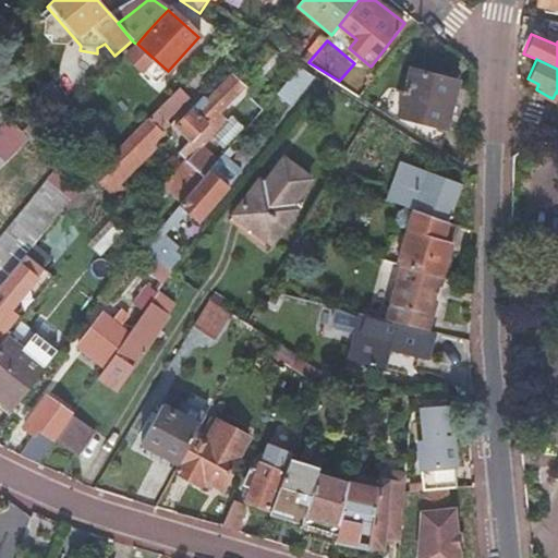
[(295,107),(315,76),(300,67),(280,97),(295,107)]
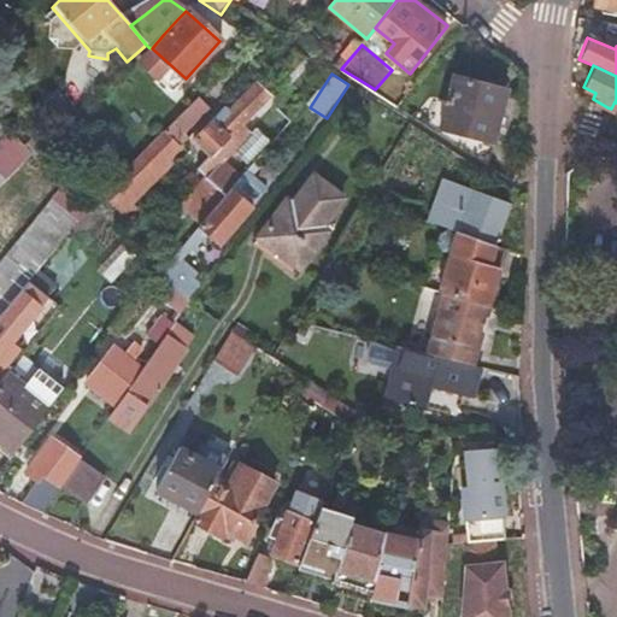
[(445,137),(488,165),(505,88),(501,88),(503,78),(494,77),(492,86),(453,76),(440,134),(445,137)]
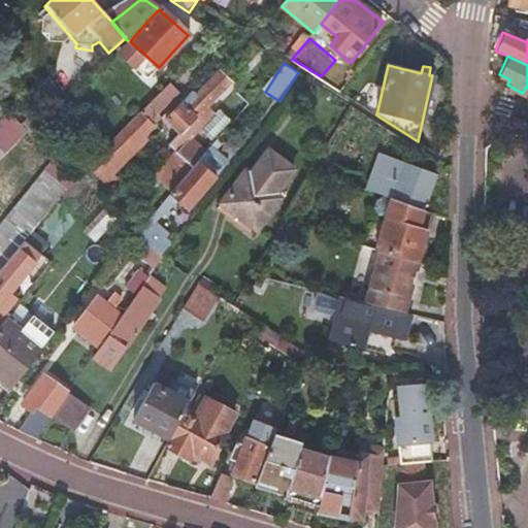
[(196,95),(192,91),(166,118),(182,133),(231,83),(219,70),(196,95)]
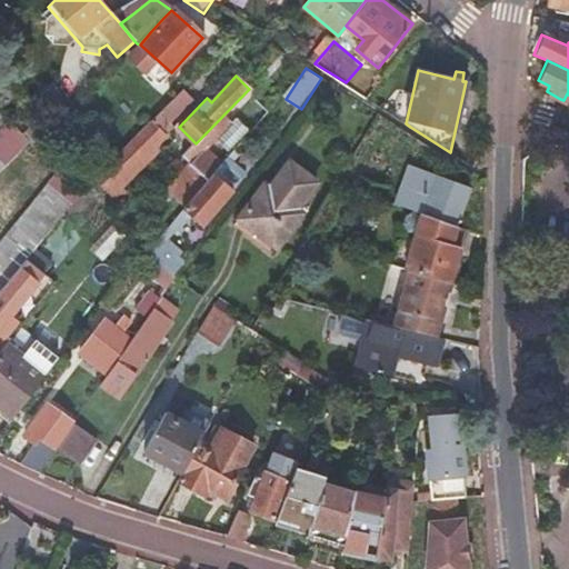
[(0,169),(29,140),(8,117),(0,125),(0,169)]
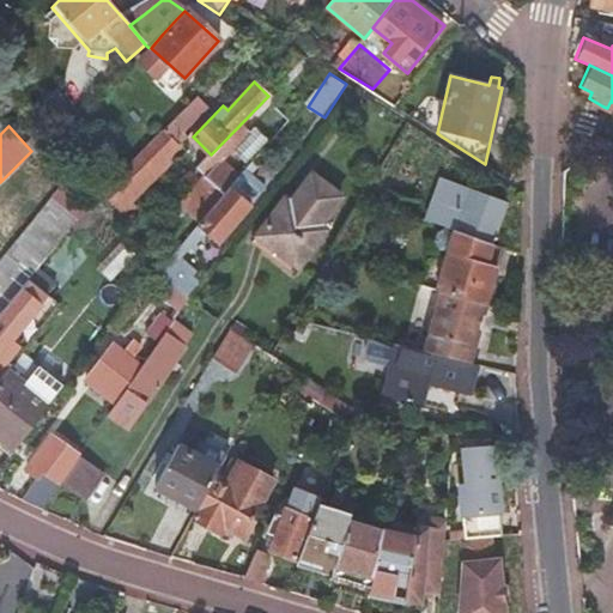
[(176,144),(163,131),(125,170),(138,183),(176,144)]
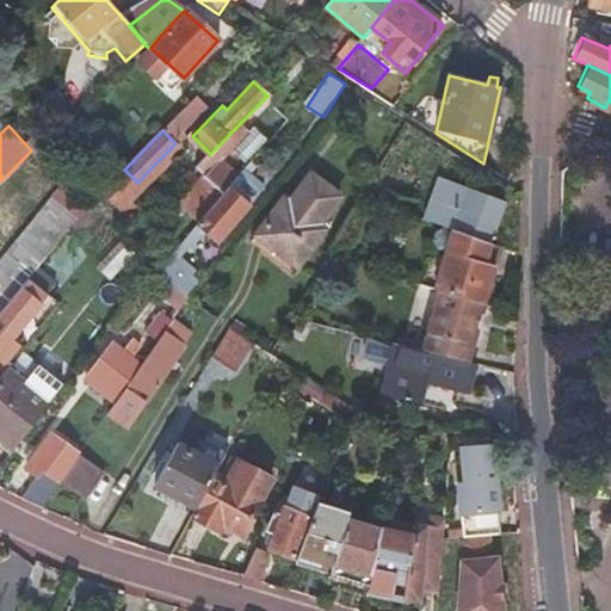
[(252,179),(241,171),(223,192),(197,222),(156,269),(170,279),(186,294),(196,281),(174,261),(202,230),(214,241),(255,193),(246,185),(252,179)]
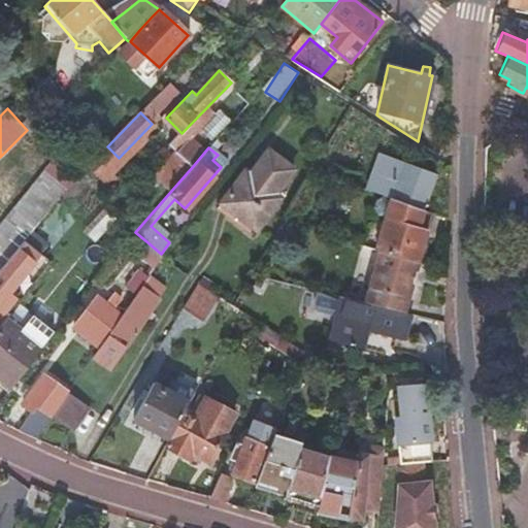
[(251,232),(277,197),(272,193),(292,167),(269,147),(250,174),(244,170),(218,206),(251,232)]
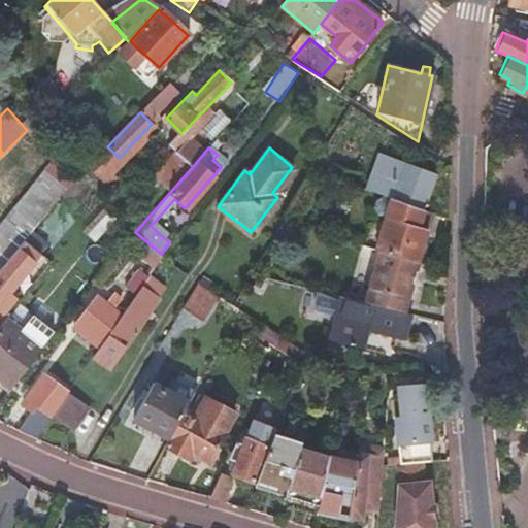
[(154,176),(170,192),(193,166),(175,151),(154,176)]
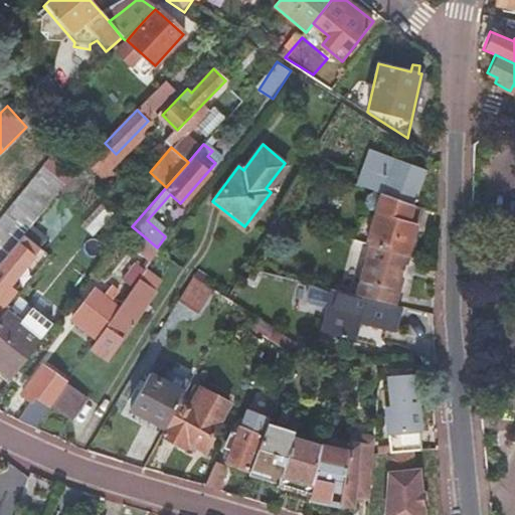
[(0,216),(0,262),(22,235),(30,225),(48,203),(69,177),(71,174),(52,154),(0,216)]
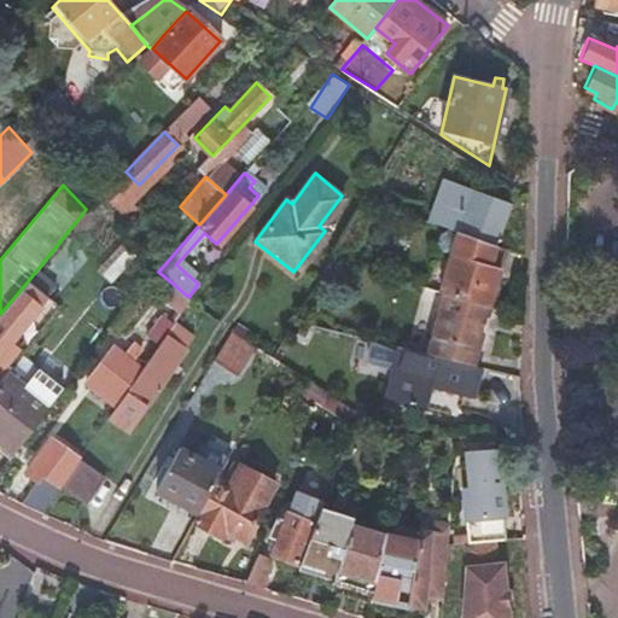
[(437,191),(424,186),(410,215),(426,220),(437,191)]
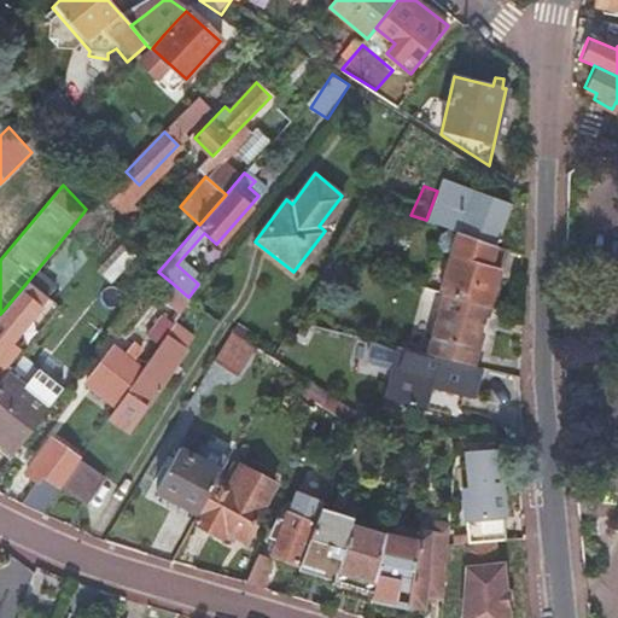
[(494,244),(495,244),(509,198),(474,186),(459,232),(494,244)]
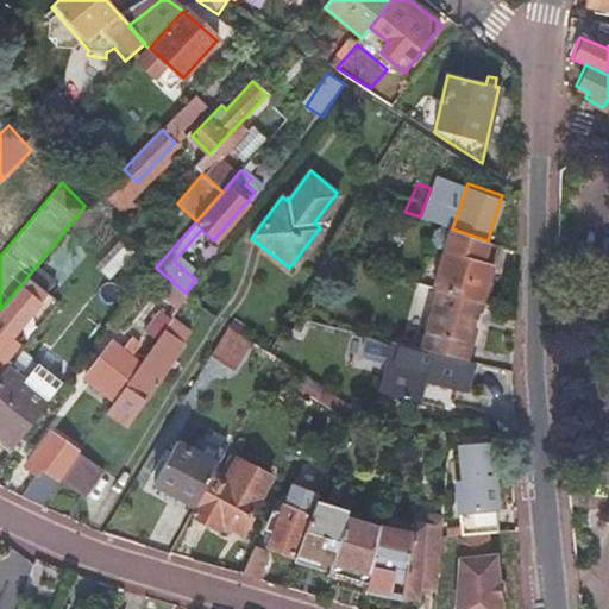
[(108,232),(82,209),(57,240),(69,252),(81,237),(96,249),(108,232)]
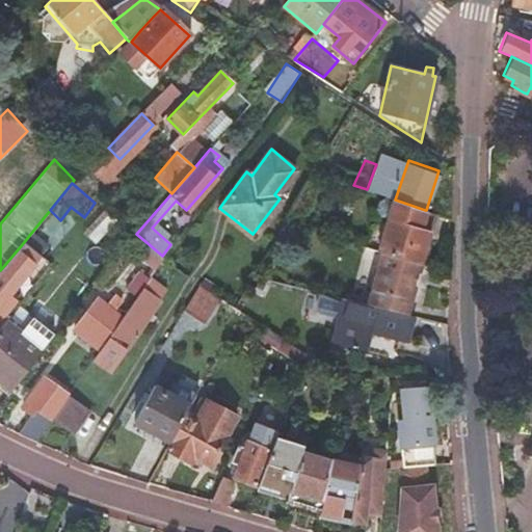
[(381,251),(421,262),(430,229),(434,213),(426,210),(425,210),(395,200),(382,194),(377,215),(383,217),(382,222),(376,220),(368,247),(381,251)]
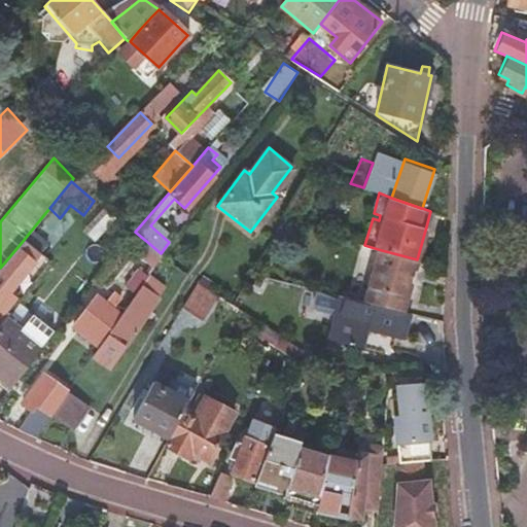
[(23,241),(39,254),(47,244),(31,231),(23,241)]
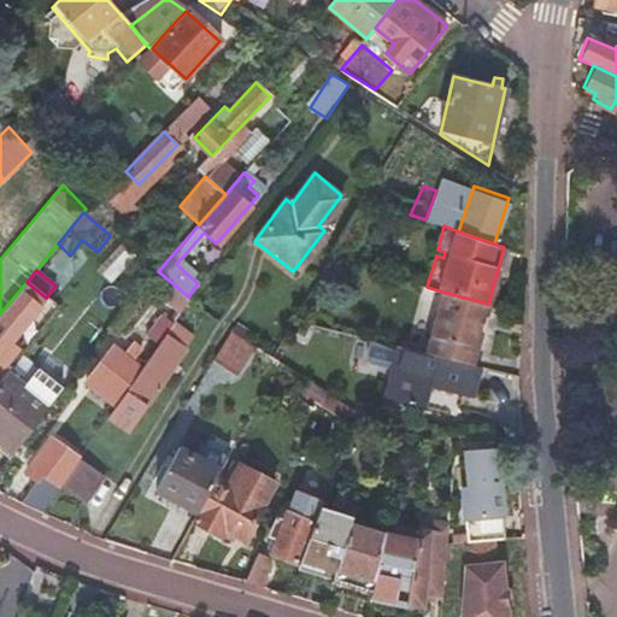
[(0,353),(10,342),(3,338),(16,319),(24,325),(46,298),(27,282),(0,313),(0,353)]
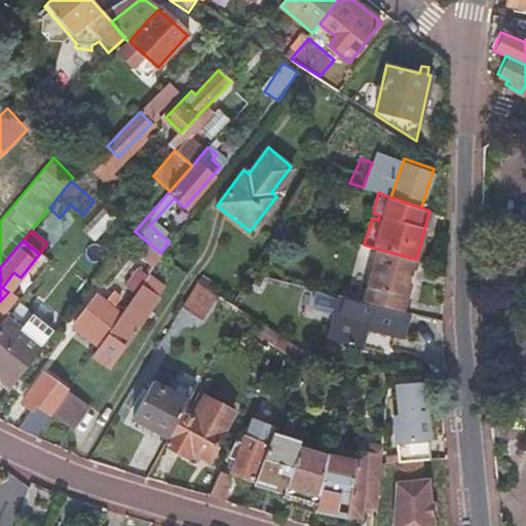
[(152,267),(161,254),(160,253),(146,240),(136,256),(152,267)]
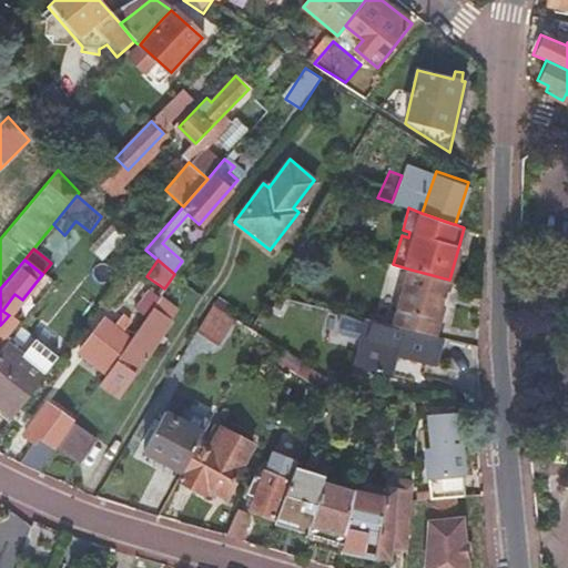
[(434,336),(449,280),(407,269),(404,281),(391,325),(401,327),(434,336)]
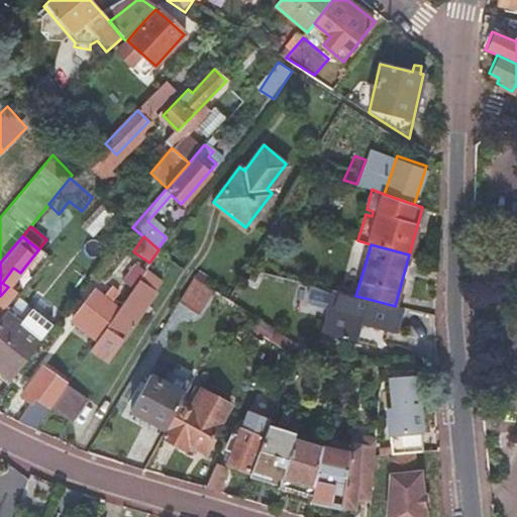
[(128,293),(137,280),(144,271),(138,267),(134,273),(130,270),(119,287),(128,293)]
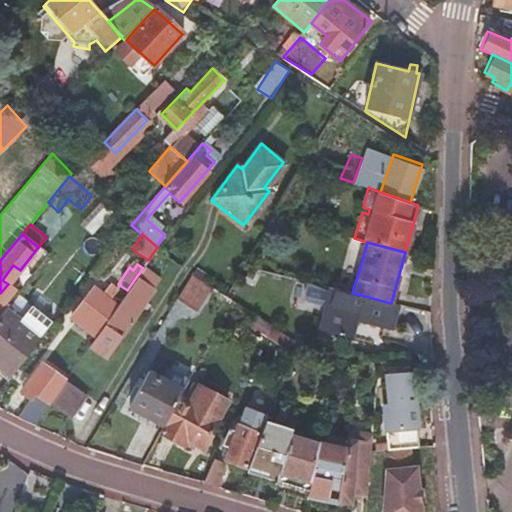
[(196,308),(209,285),(191,274),(177,296),(196,308)]
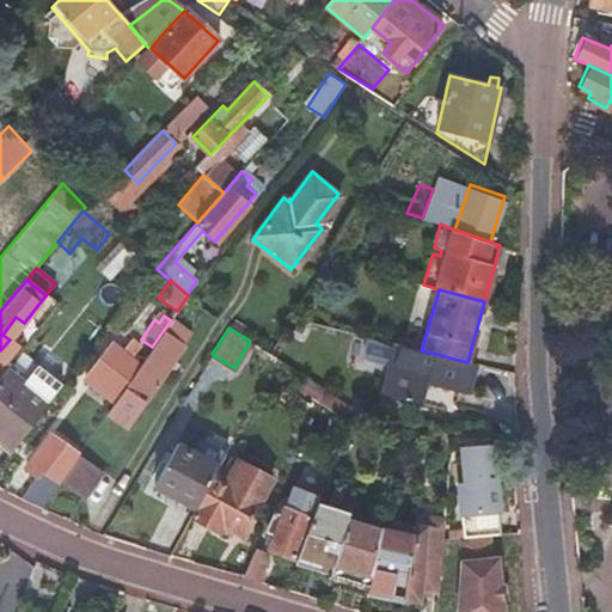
[(139,365),(123,389),(142,403),(183,344),(163,331),(152,347),(139,365)]
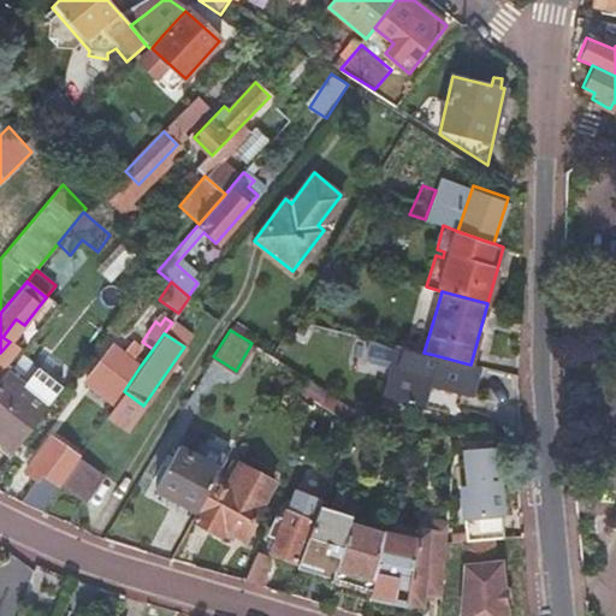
[(468,395),(477,366),(471,365),(434,355),(424,353),(394,345),(380,395),(454,413),(458,392),(468,395)]
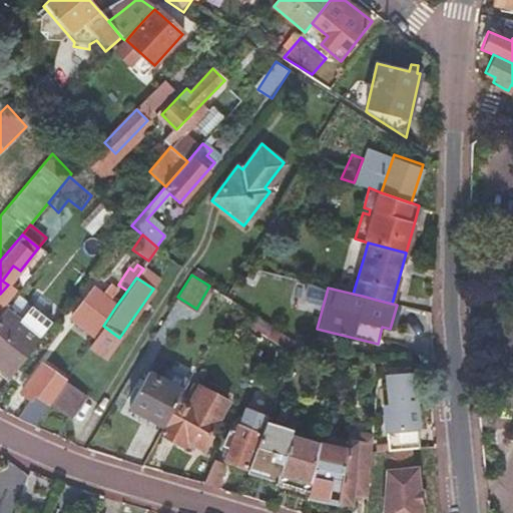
[(71,319),(96,337),(103,326),(116,306),(93,289),(71,319)]
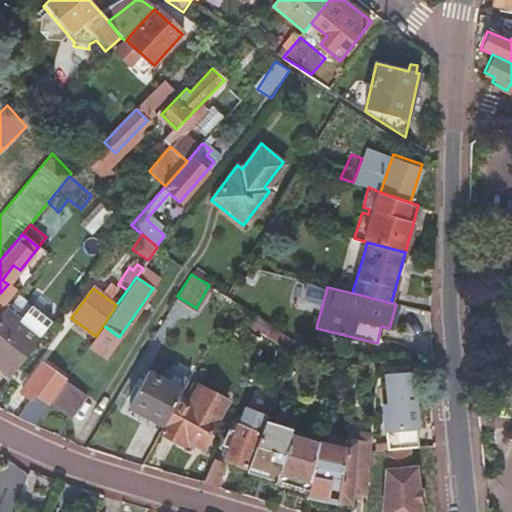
[(5,310),(0,315),(0,375),(7,381),(39,338),(5,310)]
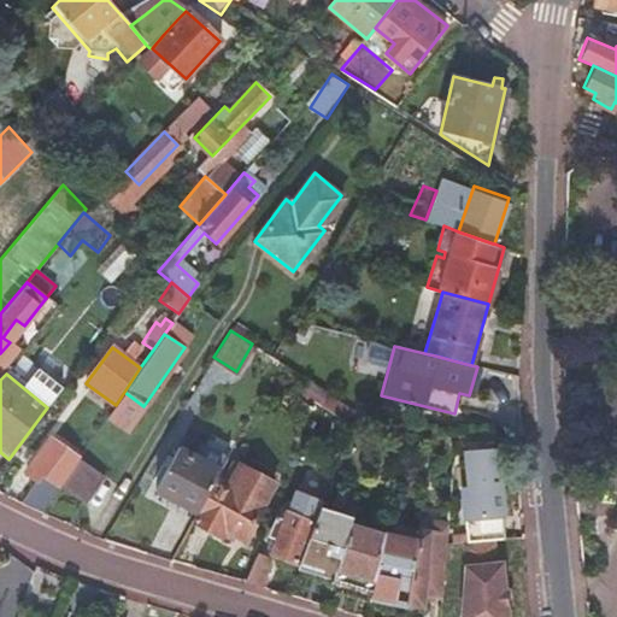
[(324,392),(319,404),(346,424),(351,410),(324,392)]
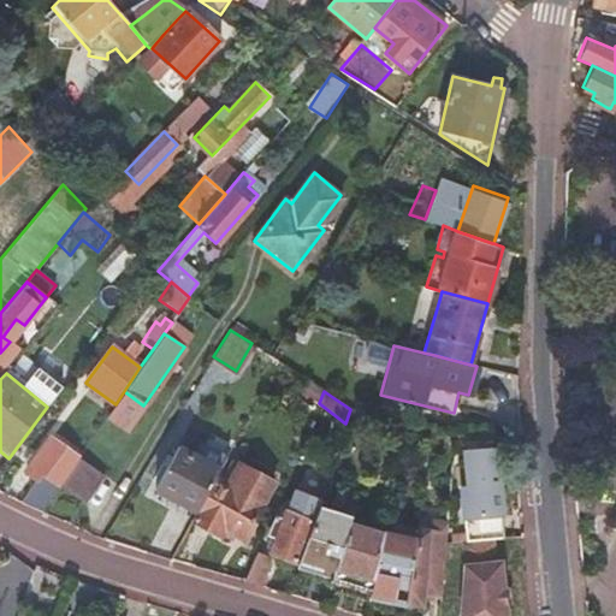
[(22,502),(43,511),(63,484),(81,457),(49,436),(24,471),(37,480),(22,502)]
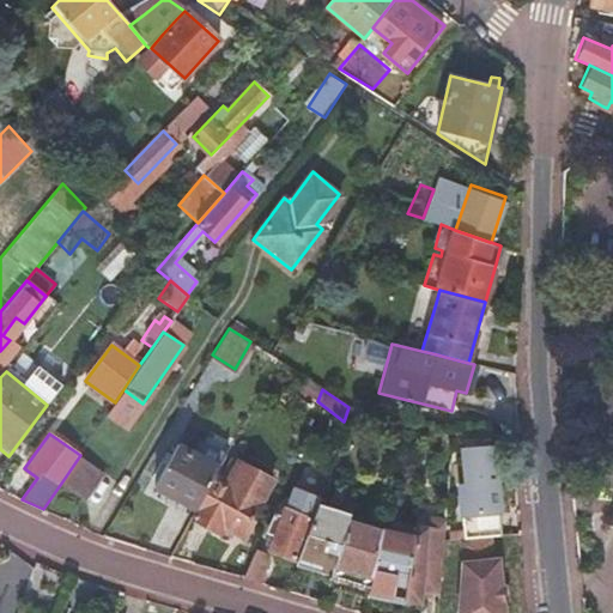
[(194,508),(213,473),(217,465),(177,443),(152,485),(194,508)]
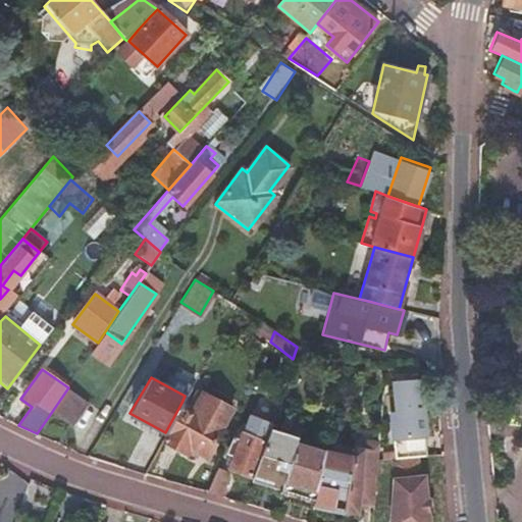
[(395,459),(418,456),(426,455),(423,434),(418,379),(392,381),(394,393),(386,394),(393,438),(395,459)]
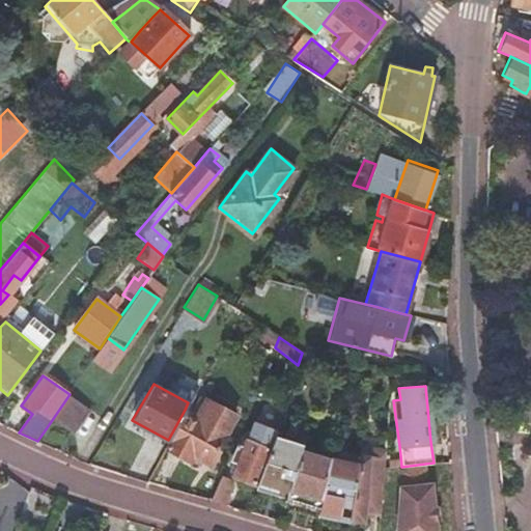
[(70,394),(54,417),(76,432),(91,410),(70,394)]
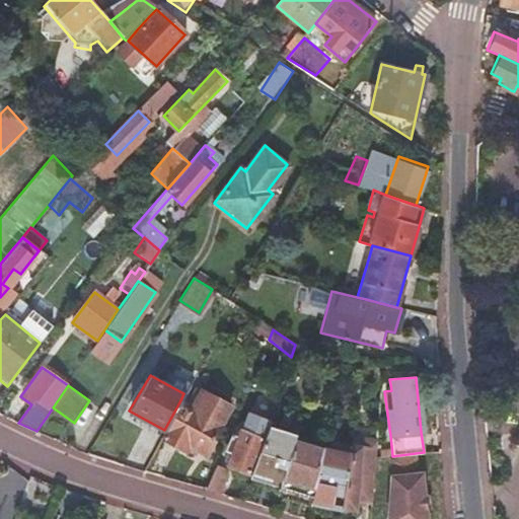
[(164,430),(160,436),(179,446),(181,441),(204,453),(229,406),(203,390),(192,406),(180,400),(164,430)]
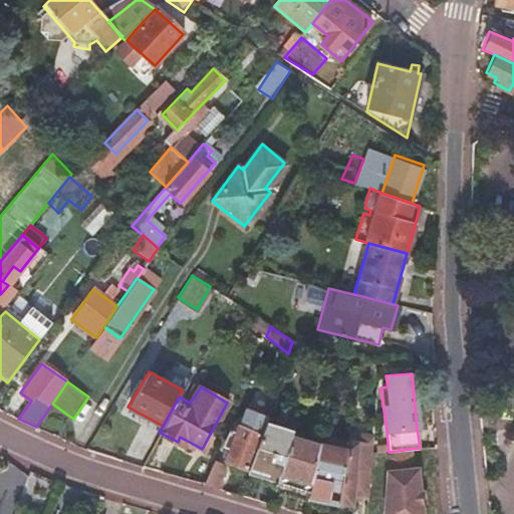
[(224,461),(247,470),(265,422),(267,418),(259,415),(253,431),(241,426),(240,428),(234,426),(225,448),(229,450),(224,461)]
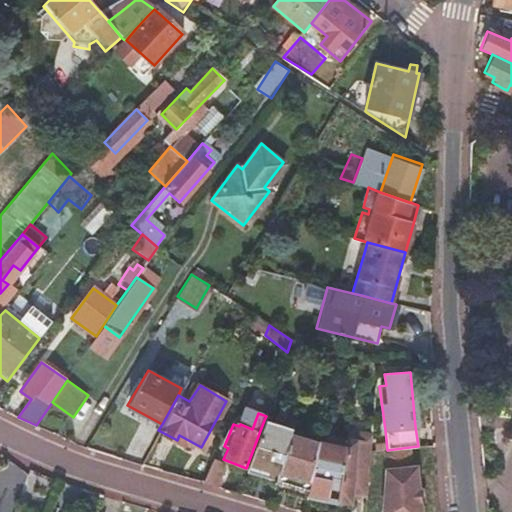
[(256,480),(273,485),(288,435),(290,428),(264,420),(246,468),(244,473),(257,477),(256,480)]
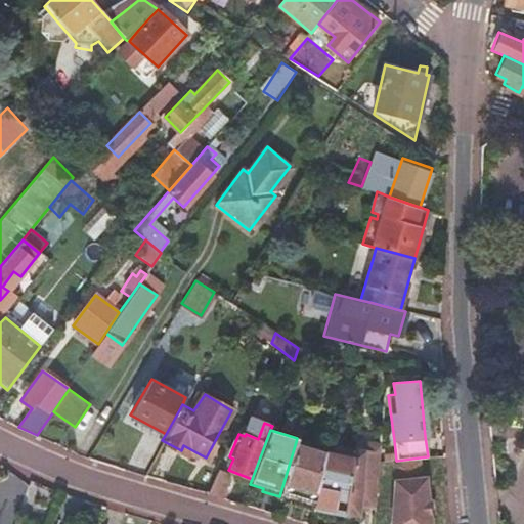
[(352,449),(379,452),(379,445),(353,442),(352,449)]
